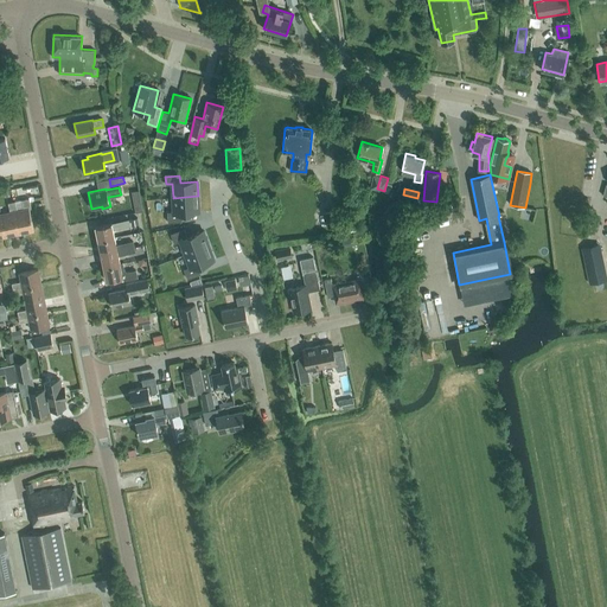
[(199,211),(198,196),(173,198),(174,211),(167,212),(168,219),(183,219),(181,212),(199,211)]
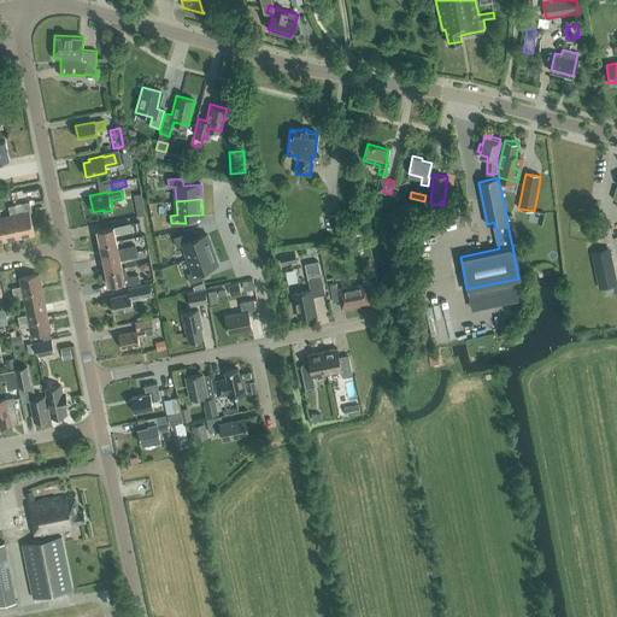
[(24,212),(17,213),(16,215),(21,238),(35,234),(30,212),(31,211),(30,201),(23,203),(24,212)]
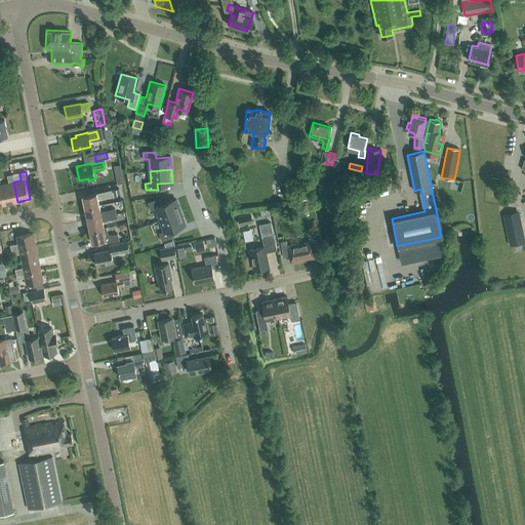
[(13,183),(14,182),(13,173),(7,175),(9,183),(1,185),(5,204),(17,202),(13,183)]
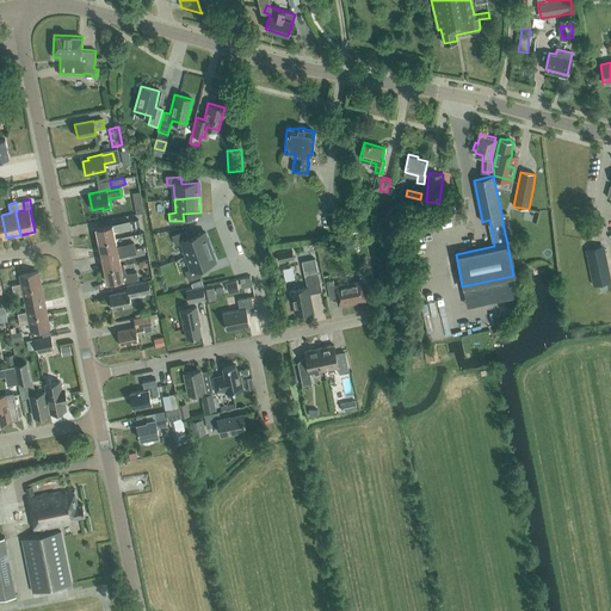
[(426,213),(430,226),(452,220),(450,207),(426,213)]
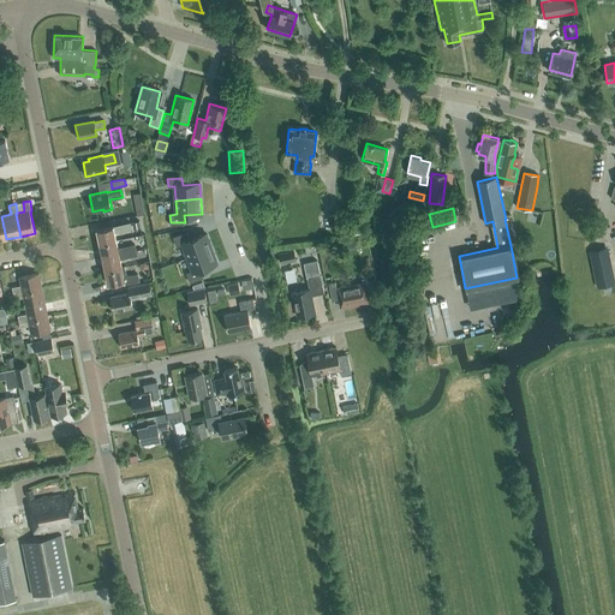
[(334,231),(342,228),(340,214),(334,215),(330,215),(334,231)]
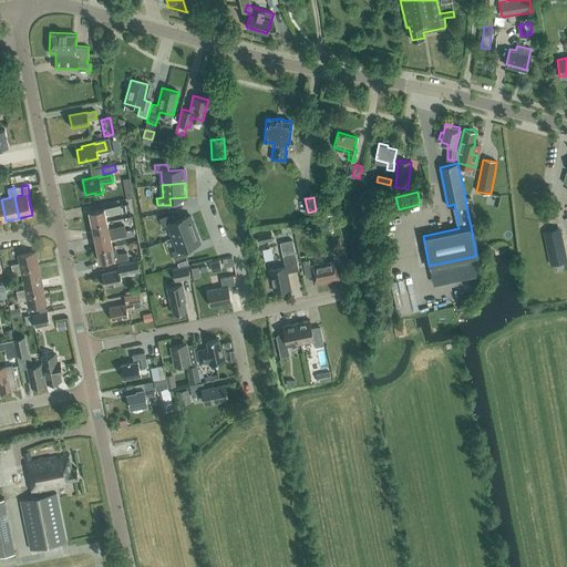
[(106,222),(104,208),(89,212),(92,225),(106,222)]
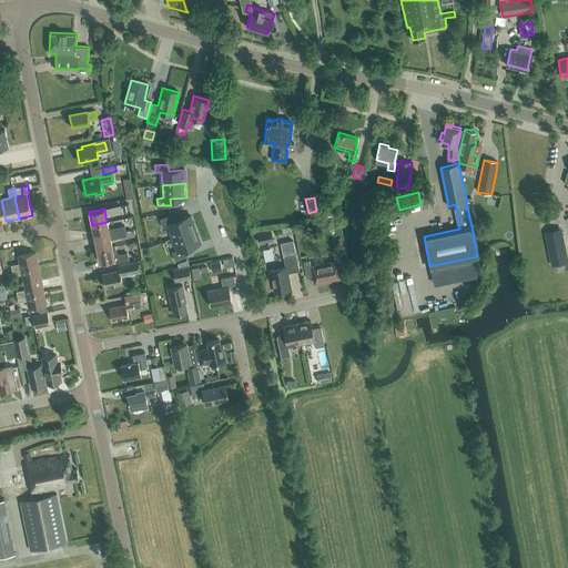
[(173,215),(161,221),(163,227),(169,225),(173,237),(195,230),(191,216),(175,222),(173,215)]
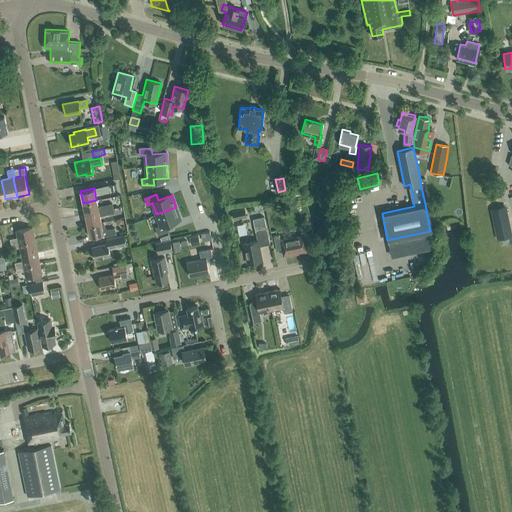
[(305,205),(303,195),(294,197),(296,207),(305,205)]
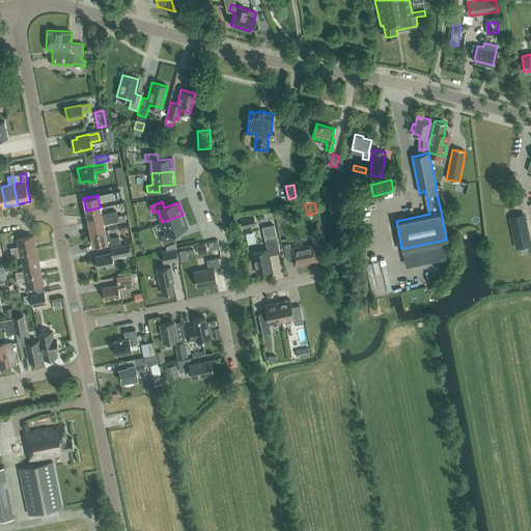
[(116,212),(108,214),(108,213),(102,214),(100,207),(86,211),(88,222),(117,216),(116,212)]
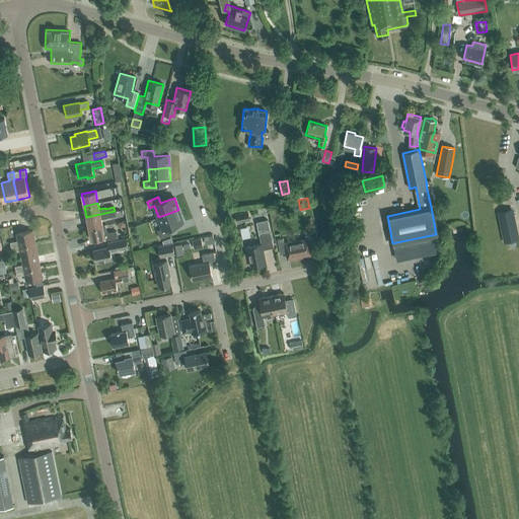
[(501,211),(505,236),(518,233),(518,229),(518,227),(516,227),(513,209),(501,211)]
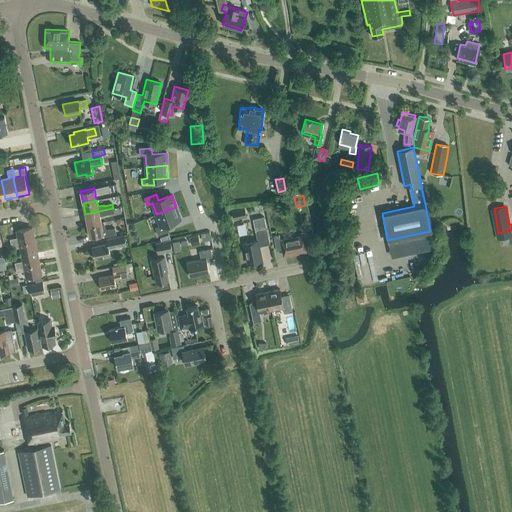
[(181,218),(176,207),(156,214),(160,225),(155,227),(158,233),(169,229),(167,223),(181,218)]
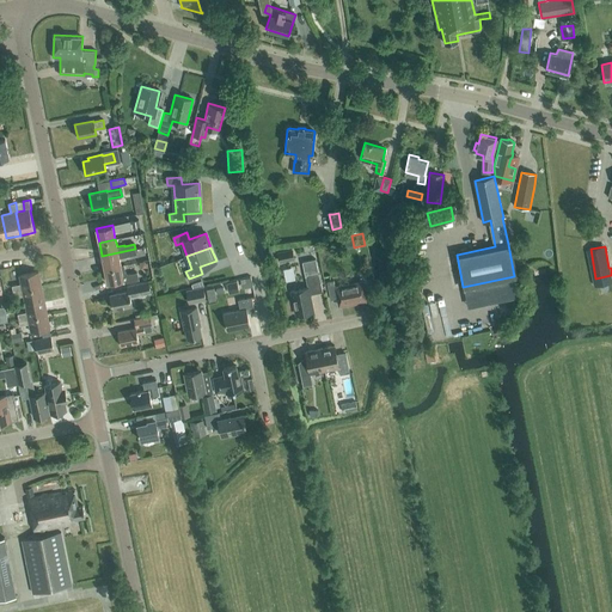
[(121,265),(120,257),(135,254),(135,249),(102,256),(105,269),(121,265)]
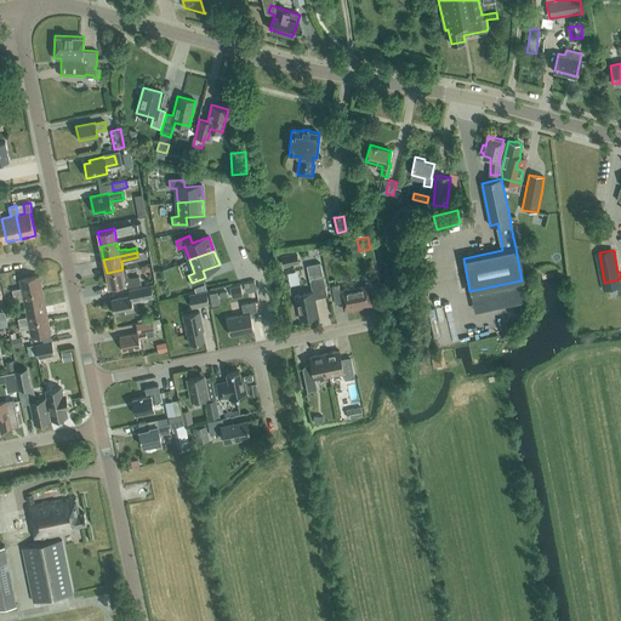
[(298,262),(297,252),(281,256),(284,266),(298,262)]
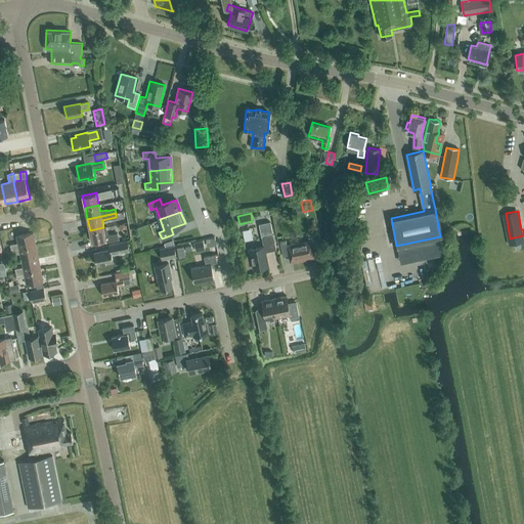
[(276,249),(272,233),(270,221),(259,224),(263,246),(249,249),(254,269),(268,266),(265,252),(276,249)]
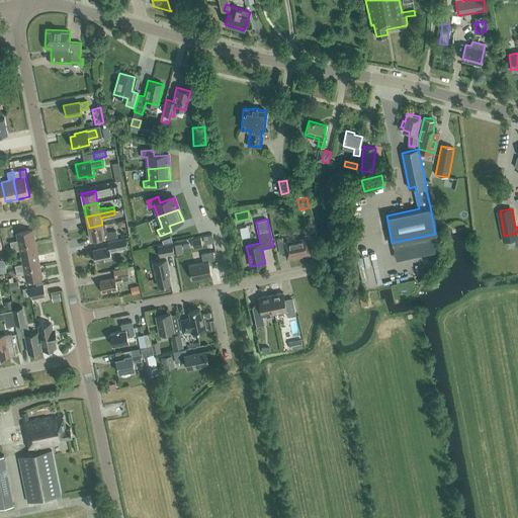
[(117,237),(116,231),(108,232),(106,230),(103,231),(102,225),(89,228),(91,240),(104,237),(105,239),(117,237)]
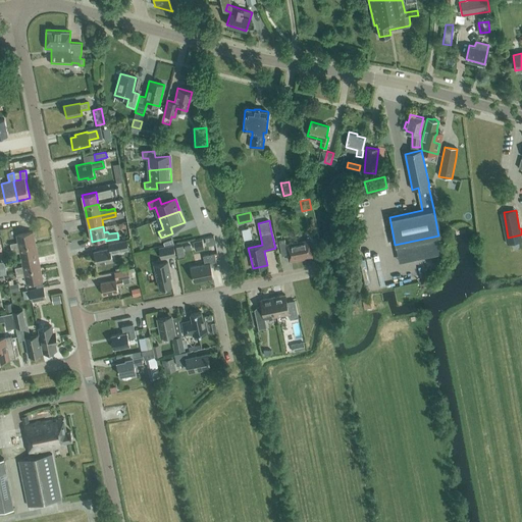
[(10,244),(11,248),(36,244),(33,231),(16,235),(18,242),(10,244)]
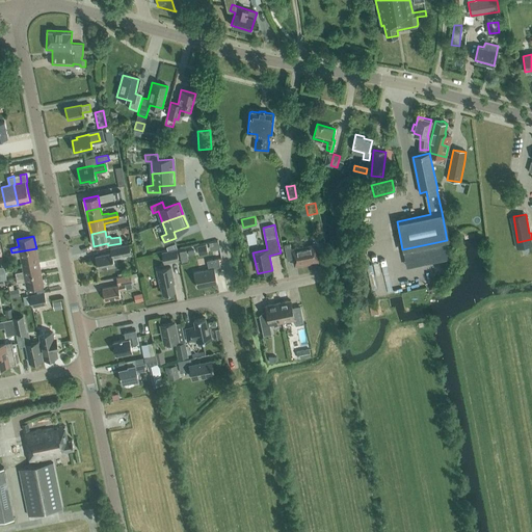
[(218,240),(211,242),(213,250),(221,248),(218,240)]
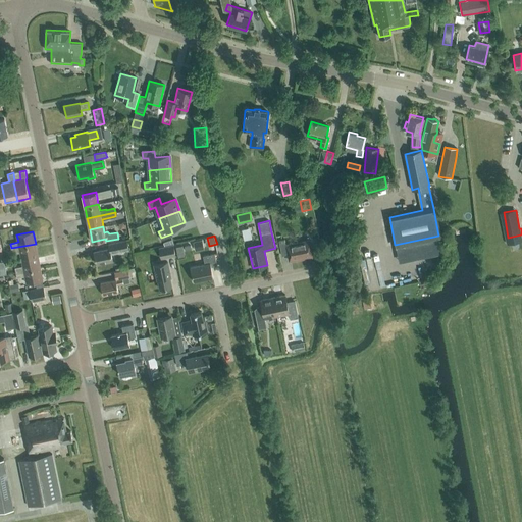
[(284,239),(278,240),(281,255),(288,254),(289,260),(304,256),(305,257),(313,256),(309,240),(295,243),(294,242),(285,244),(284,239)]
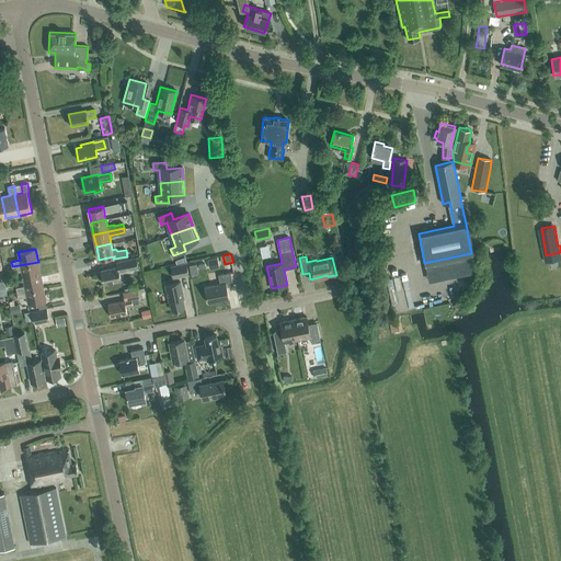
[(136,258),(116,261),(117,266),(100,271),(103,285),(121,281),(118,273),(138,268),(136,258)]
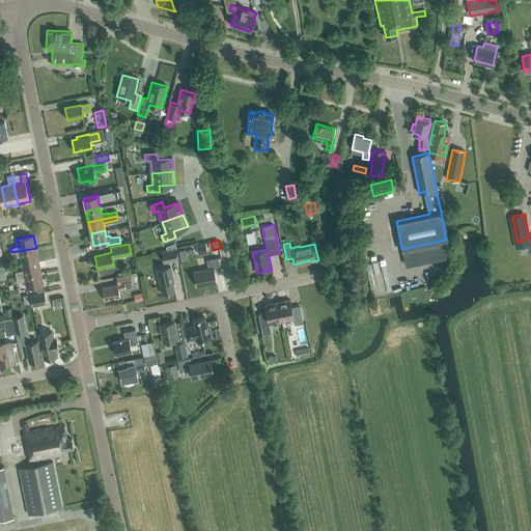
[(38,260),(36,248),(11,252),(12,258),(21,256),(22,263),(38,260)]
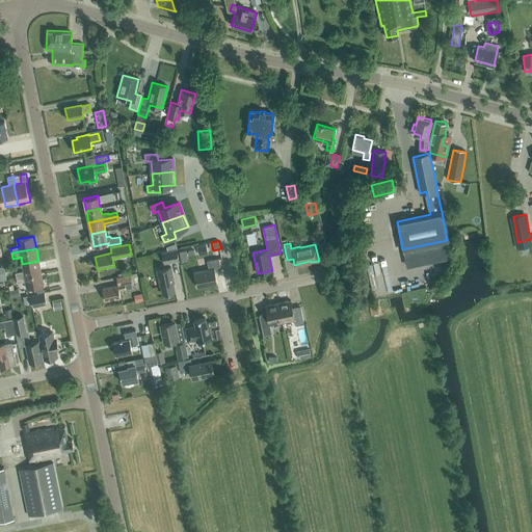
[(179,261),(177,248),(162,251),(163,259),(164,264),(179,261)]
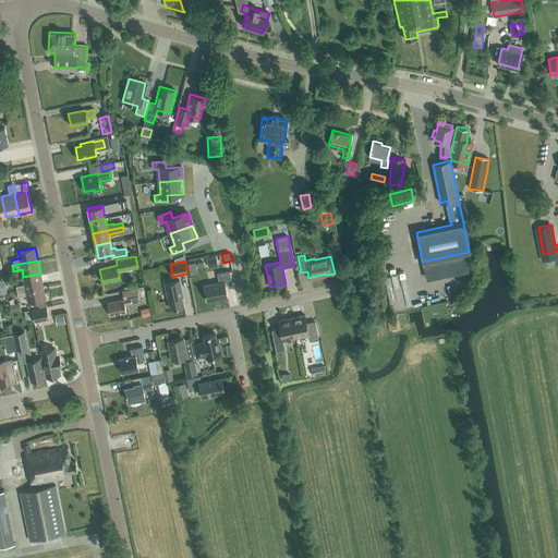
[(171,271),(170,264),(160,266),(161,274),(171,271)]
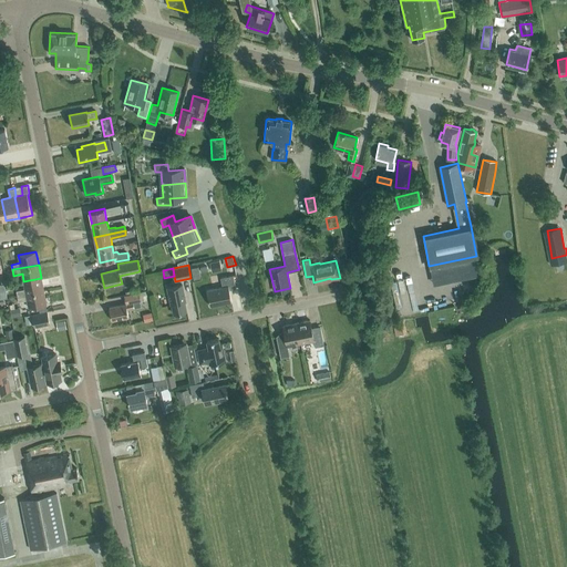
[(236,288),(233,275),(220,277),(223,287),(207,290),(209,306),(232,301),(229,289),(236,288)]
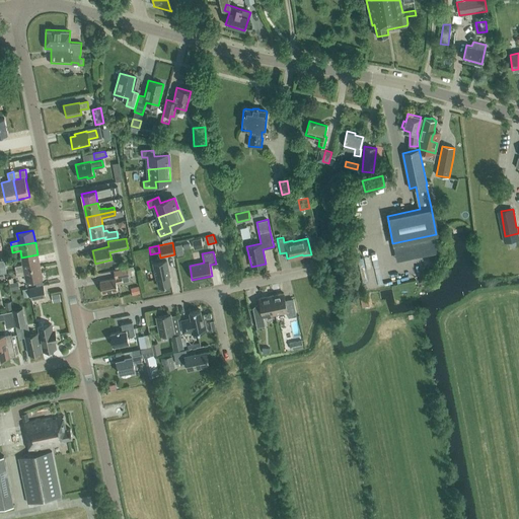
[(40,266),(38,254),(21,257),(22,264),(15,266),(16,271),(40,266)]
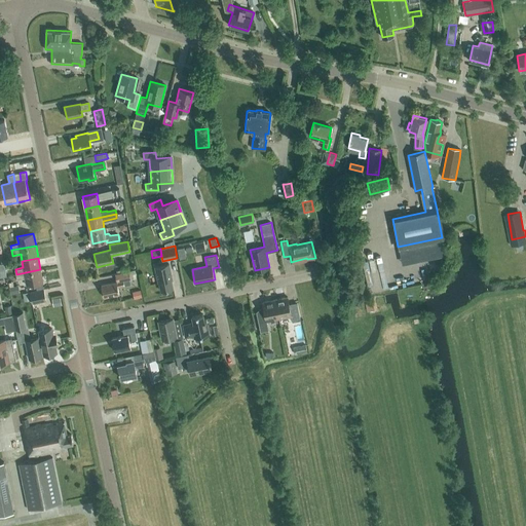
[(172,279),(170,264),(155,267),(158,283),(159,283),(160,291),(173,288),(172,279)]
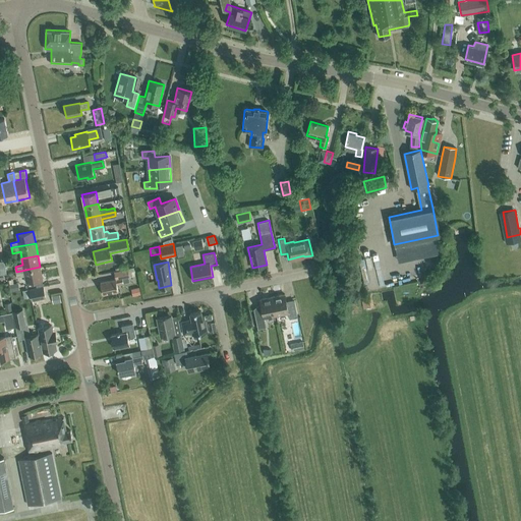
[(43,279),(40,267),(16,272),(17,277),(24,276),(26,283),(43,279)]
